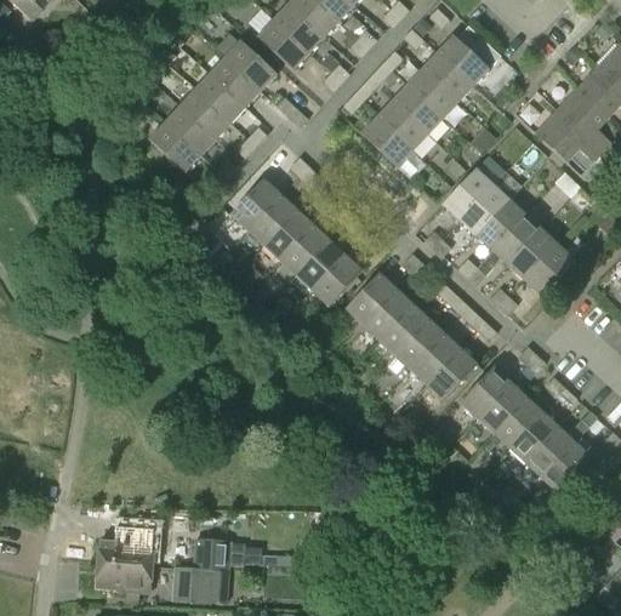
[(10,0),(30,18),(41,7),(34,0),(10,0)]
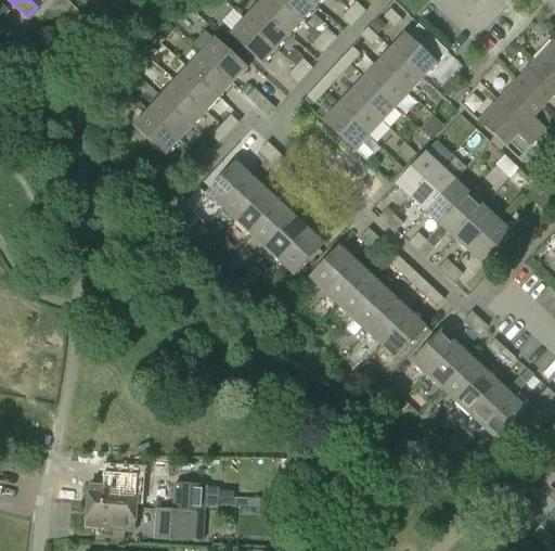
[(257,0),(256,1),(289,31),(304,17),(284,0),(257,0)]
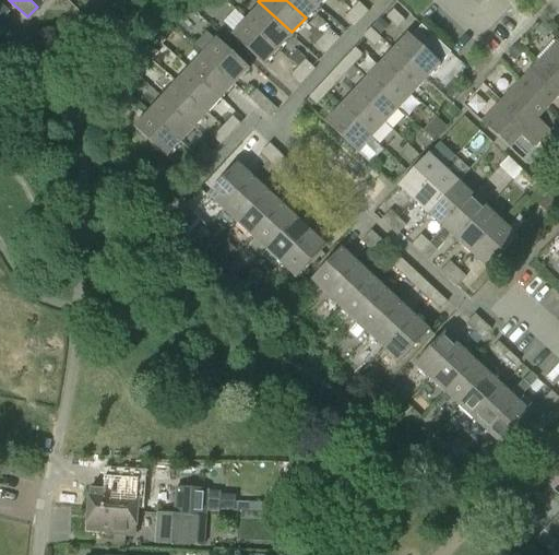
[(319,3),(316,0),(286,0),(306,18),(319,3)]
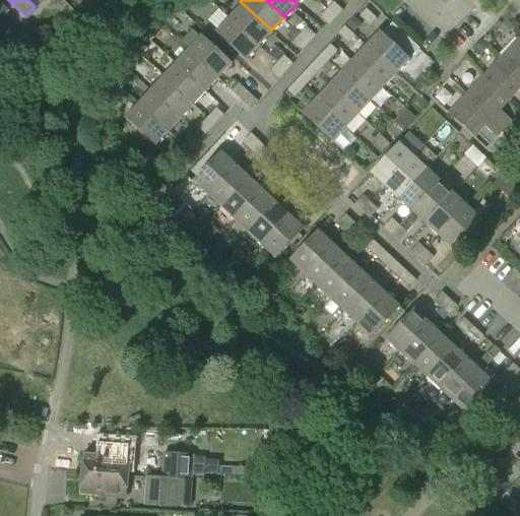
[(334,0),(327,7),(336,16),(343,9),(334,0)]
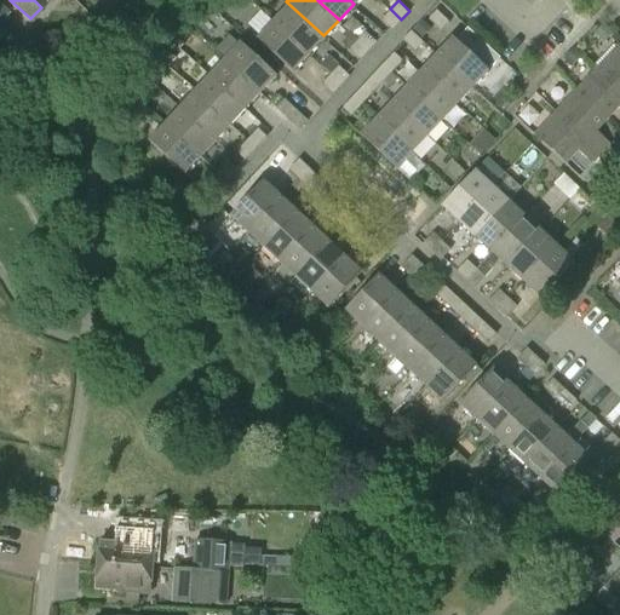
[(271,17),(309,51),(323,35),(286,1),(271,17)]
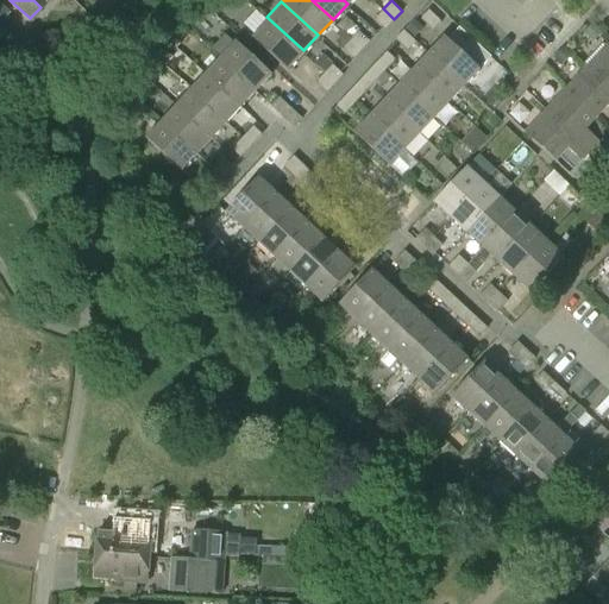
[(443,20),(429,7),(422,16),(434,27),(443,20)]
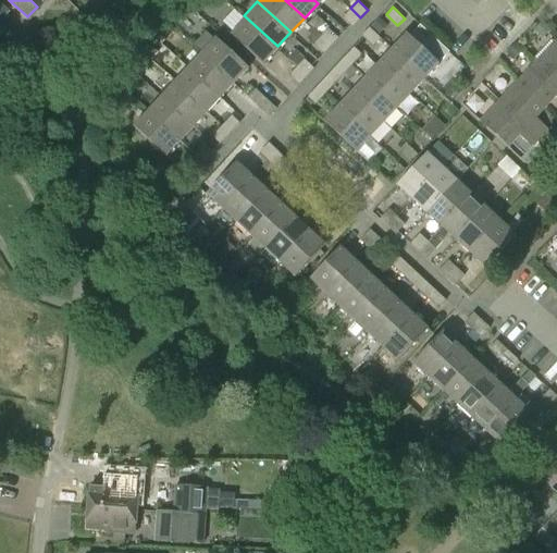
[(353,25),(360,17),(350,8),(343,16),(353,25)]
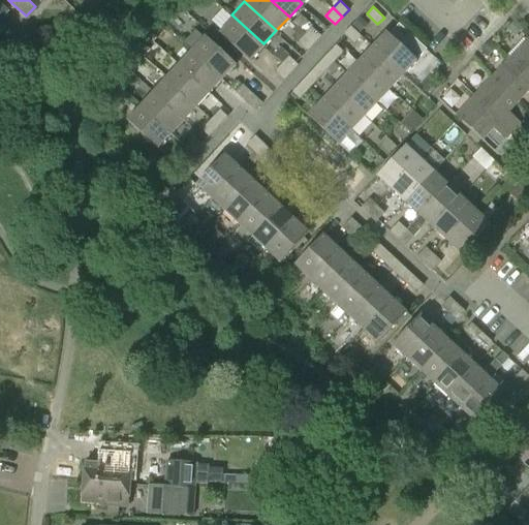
[(250,59),(263,43),(231,14),(218,29),(250,59)]
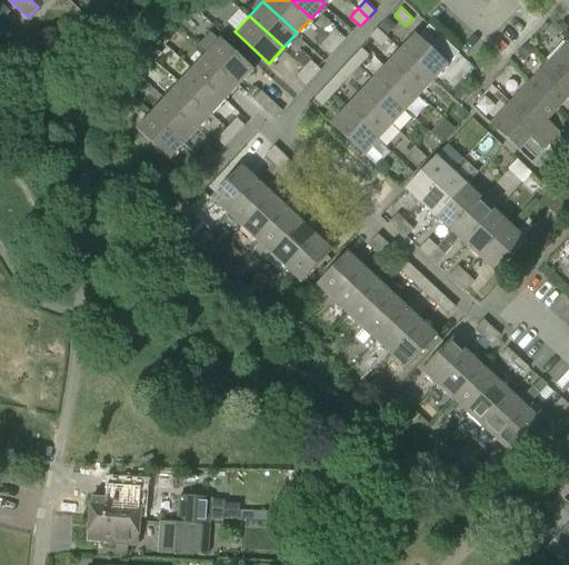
[(398,26),(390,19),(382,27),(390,35),(398,26)]
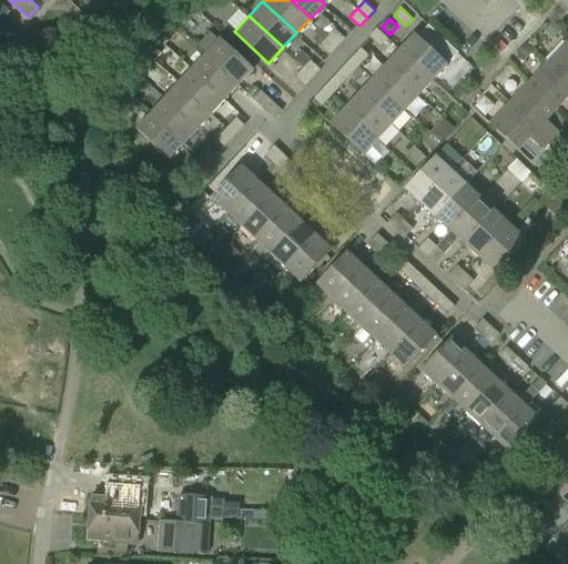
[(555,19),(546,27),(554,34),(561,27),(555,19)]
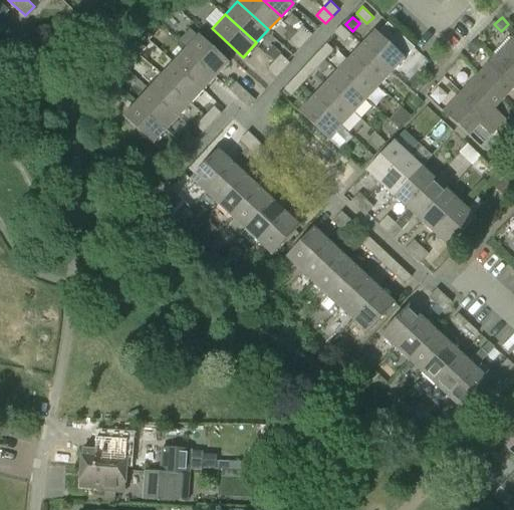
[(360,42),(391,70),(404,56),(405,56),(414,46),(387,21),(377,31),(373,27),(360,42)]
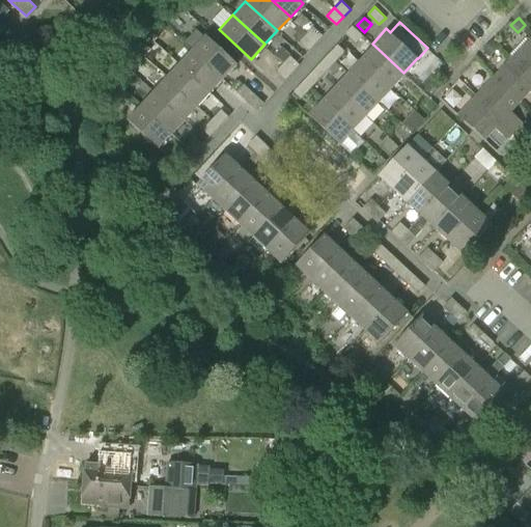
[(364,34),(353,24),(344,32),(356,43),(364,34)]
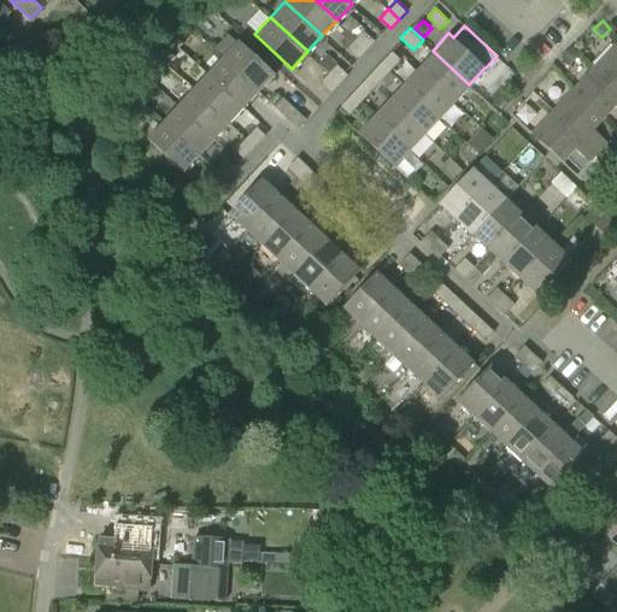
[(364,30),(356,39),(366,49),(375,40),(364,30)]
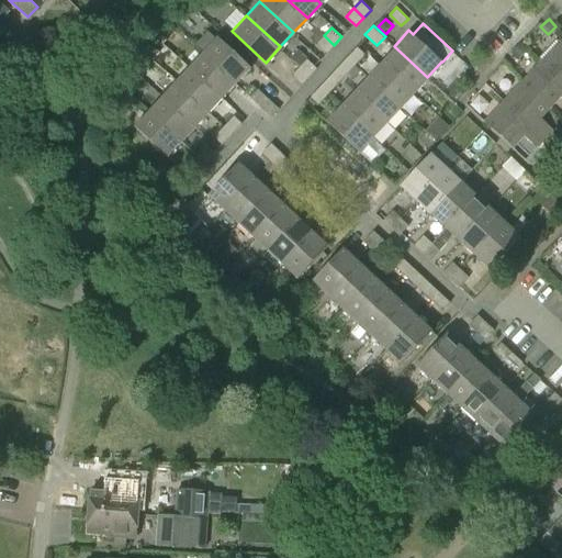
[(159,34),(157,38),(163,44),(166,40),(159,34)]
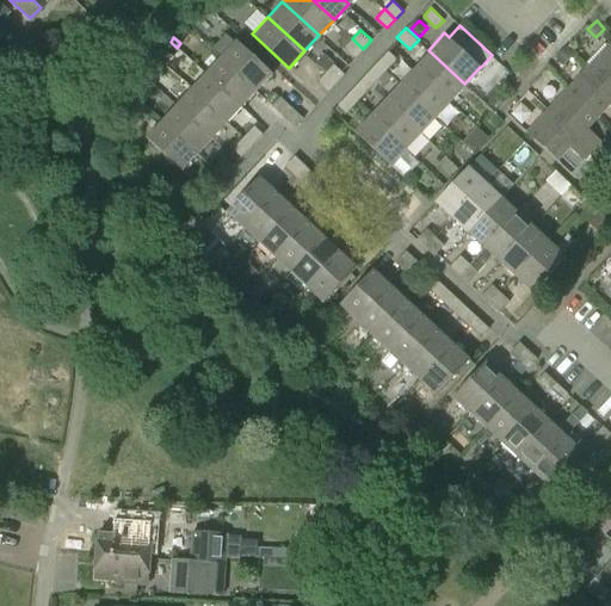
[(234,38),(220,54),(257,88),(271,73),(234,38)]
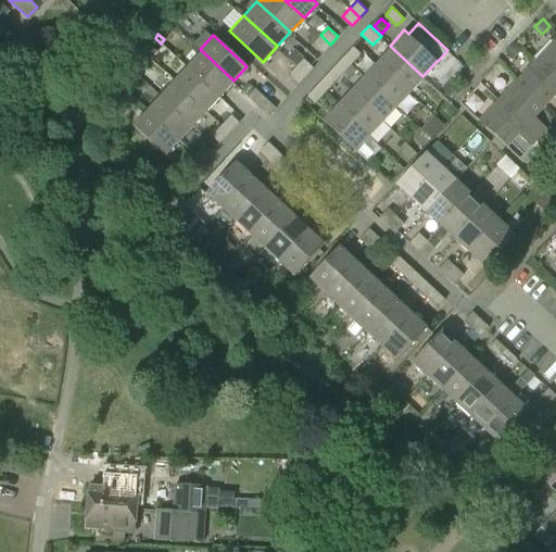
[(324,52),(330,45),(320,35),(314,44),(324,52)]
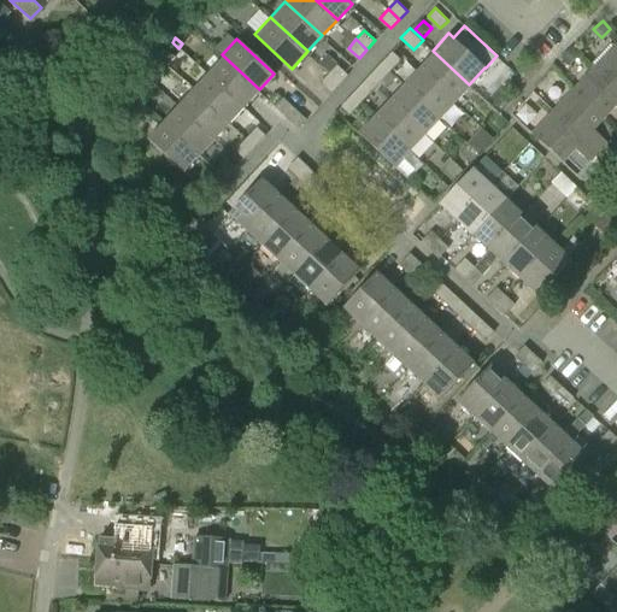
[(616,43),(613,40),(592,64),(616,86),(616,43)]
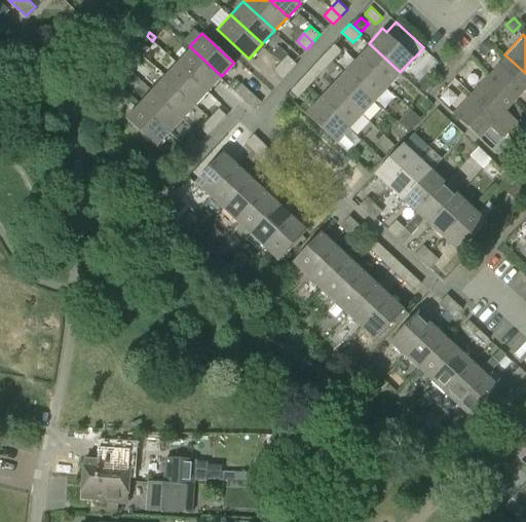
[(488,38),(480,46),(487,52),(494,44),(488,38)]
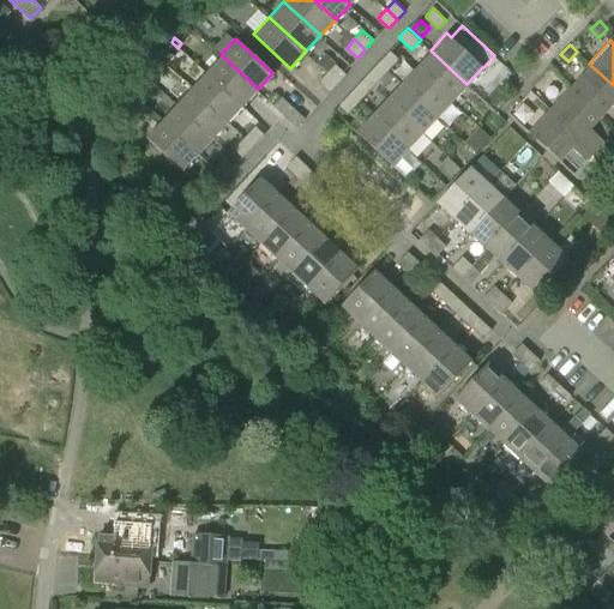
[(26,61),(38,72),(52,56),(41,46),(26,61)]
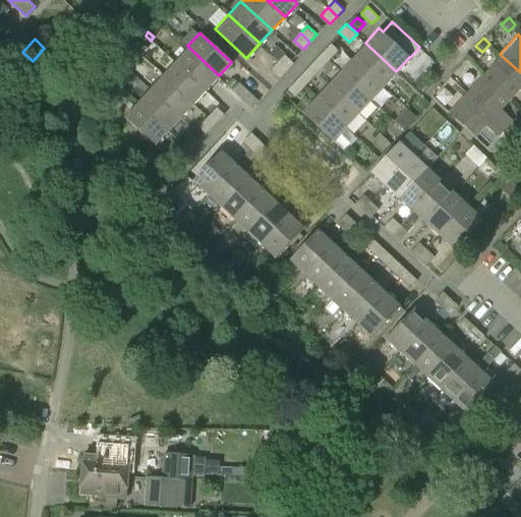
[(140,54),(147,47),(139,41),(137,43),(133,48),(140,54)]
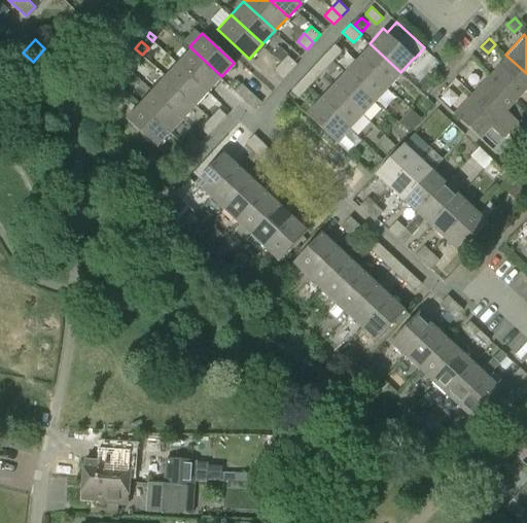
[(335,43),(325,54),(334,60),(343,50),(335,43)]
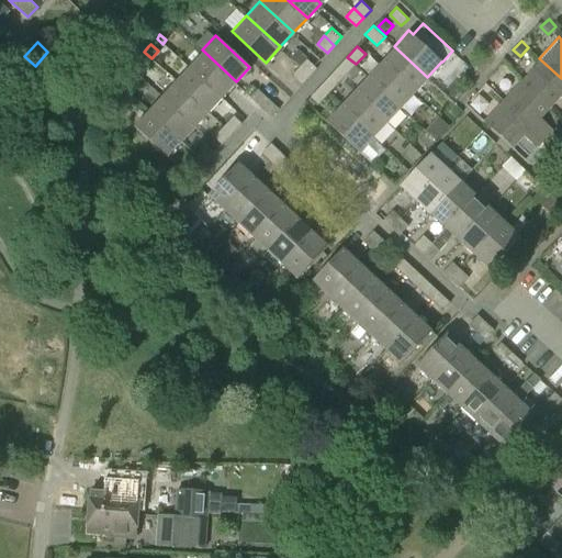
[(380,60),(414,91),(427,77),(394,46),(380,60)]
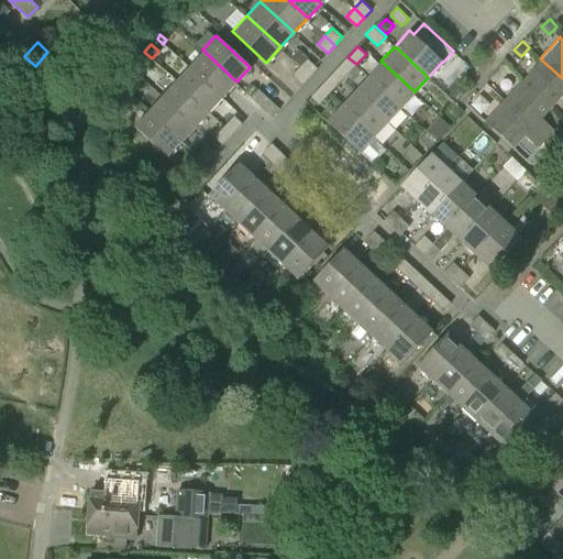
[(299,65),(307,57),(297,48),(290,57),(299,65)]
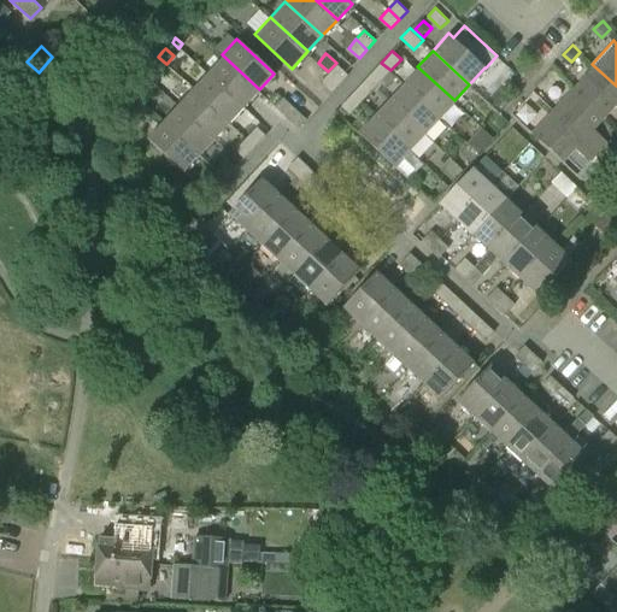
[(259,89),(222,54),(206,71),(244,106),(259,89)]
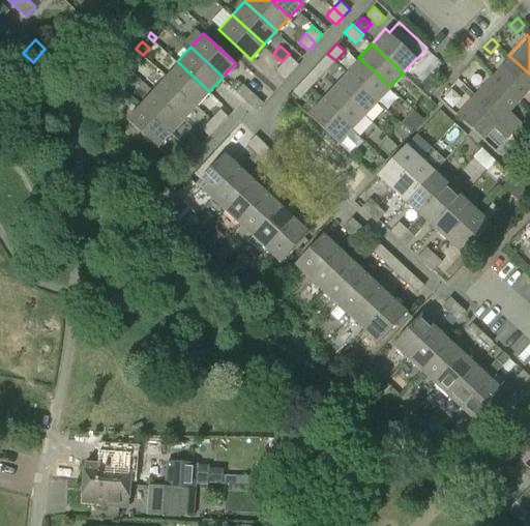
[(326,70),(335,60),(327,54),(318,63),(326,70)]
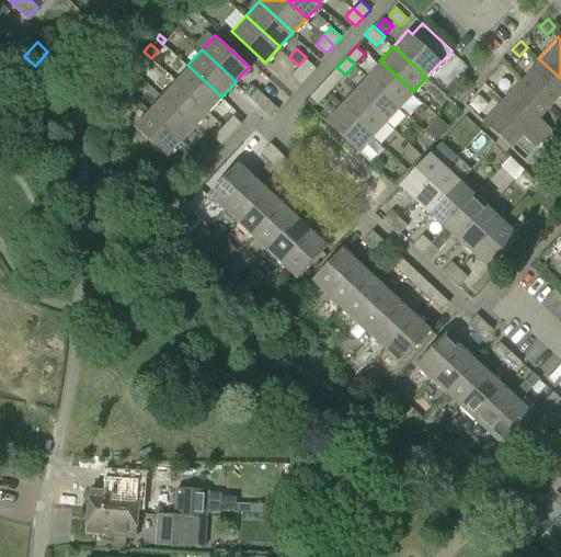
[(307,58),(299,66),(309,76),(317,67),(307,58)]
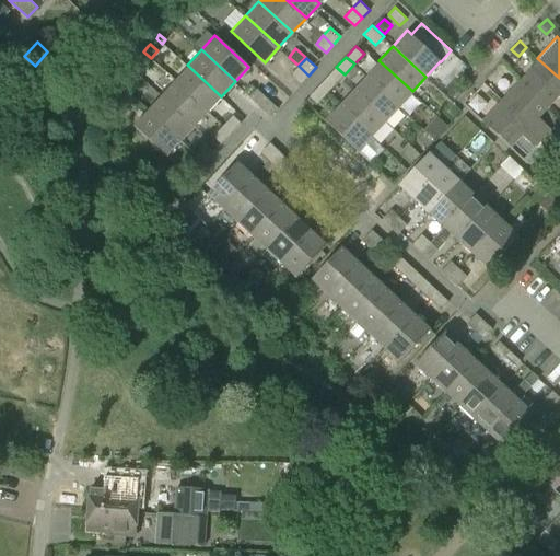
[(559,78),(537,58),(518,78),(548,104),(559,93),(559,94),(559,78)]
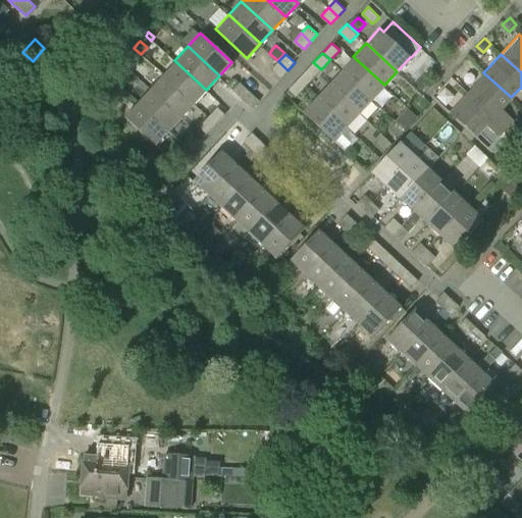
[(341,69),(371,98),(384,85),(353,56),(341,69)]
